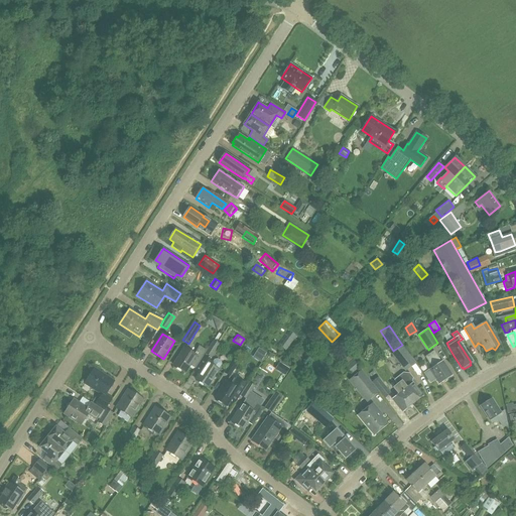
[(205,354),(211,358),(219,345),(214,341),(205,354)]
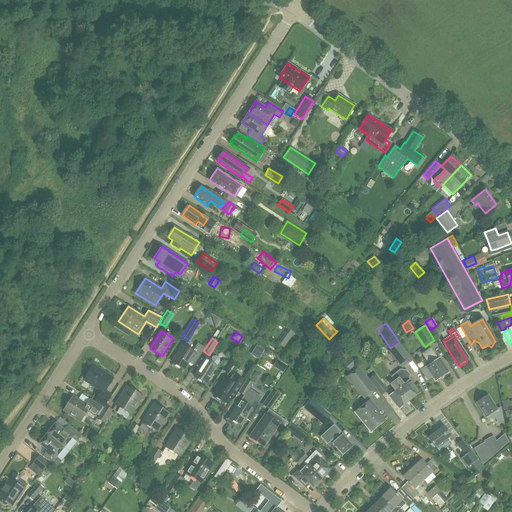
[(172,362),(184,370),(189,362),(193,365),(204,347),(197,343),(192,351),(183,345),(172,362)]
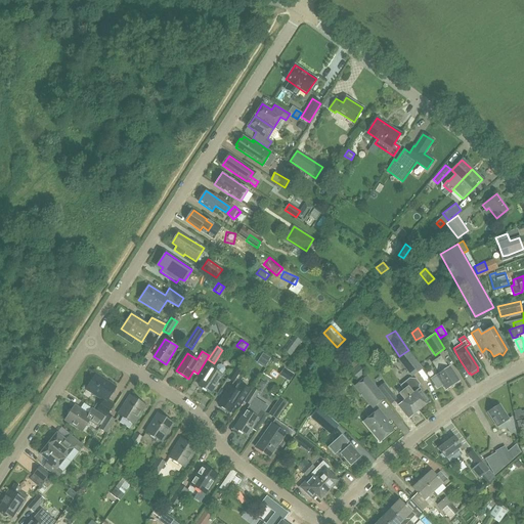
[(398,360),(411,378),(422,368),(419,363),(408,351),(398,360)]
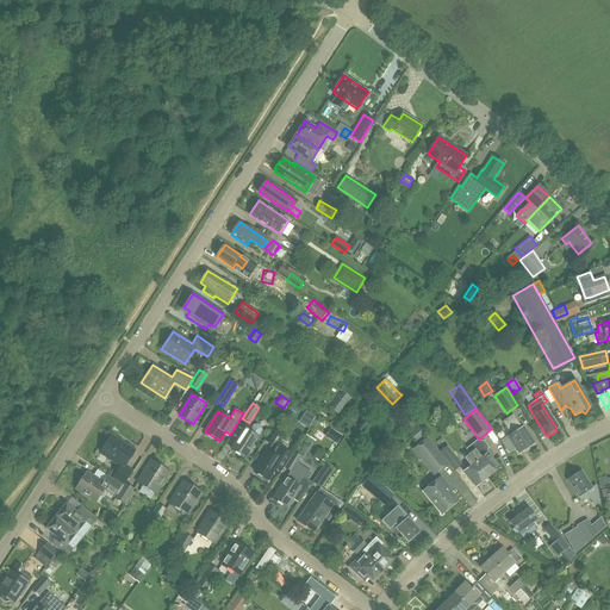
[(315,418),(306,412),(303,417),(311,423),(315,418)]
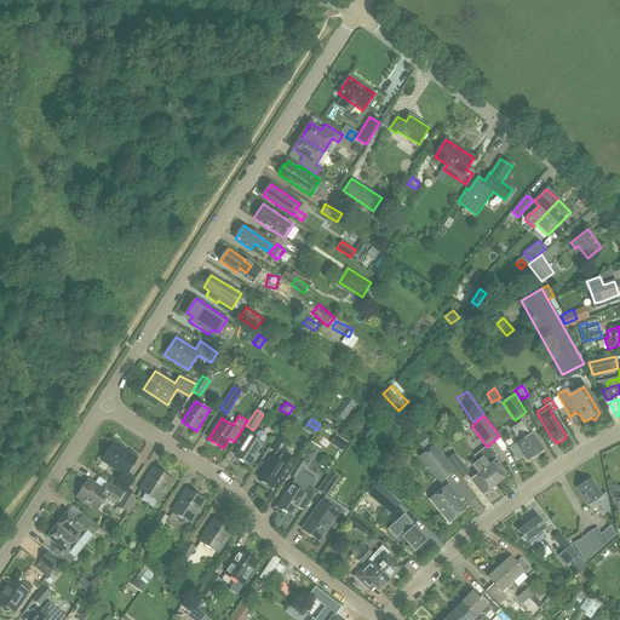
[(511,429),(520,442),(517,443),(528,460),(541,451),(530,434),(529,435),(521,423),(511,429)]
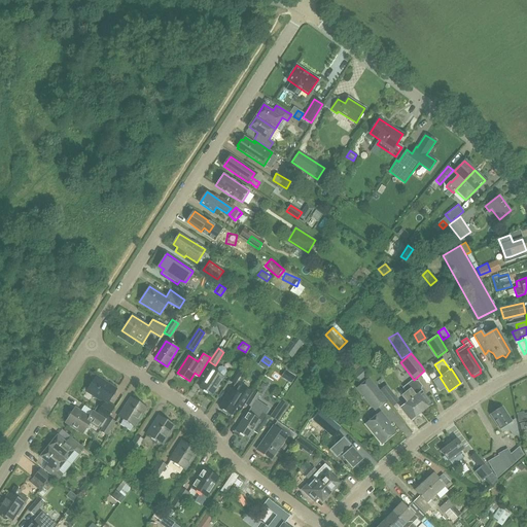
[(211,370),(200,388),(211,395),(223,377),(222,377),(226,372),(225,369),(221,366),(218,367),(215,373),(211,370)]
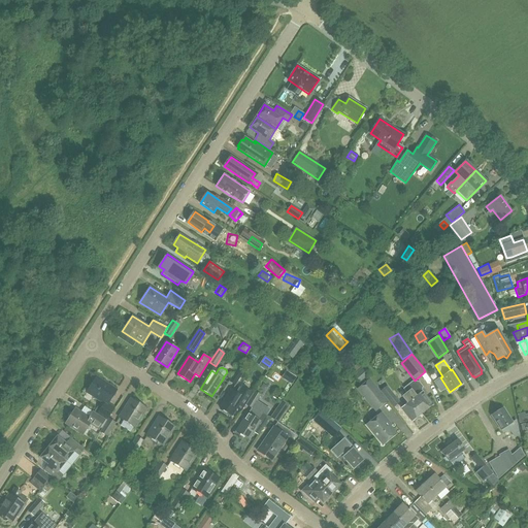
[(229,381),(235,385),(243,372),(237,368),(229,381)]
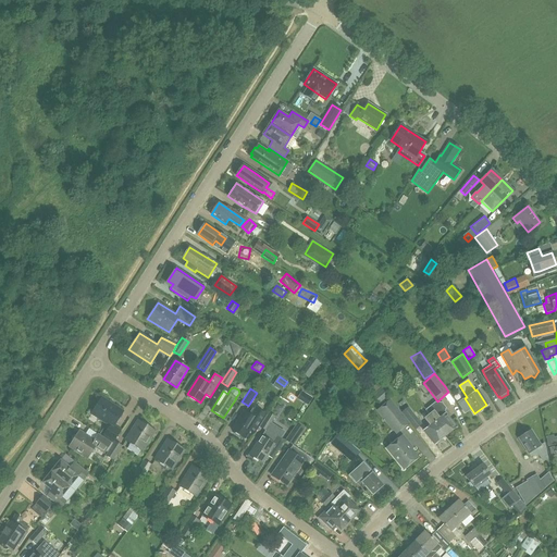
[(381,390),(373,396),(379,404),(387,396),(381,390)]
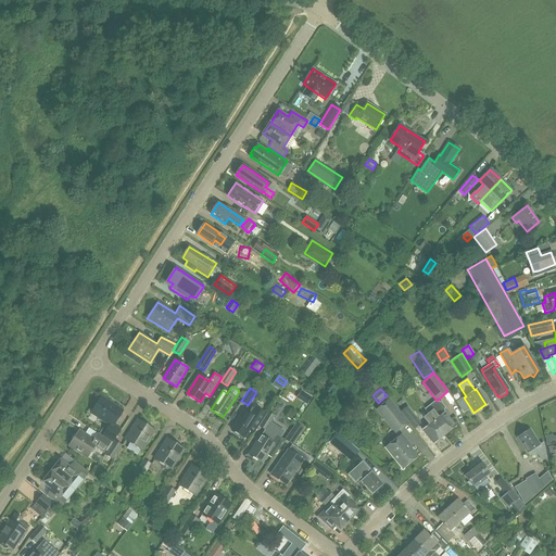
[(113,442),(114,440),(121,429),(114,425),(123,411),(101,396),(91,413),(109,425),(102,436),(113,442)]
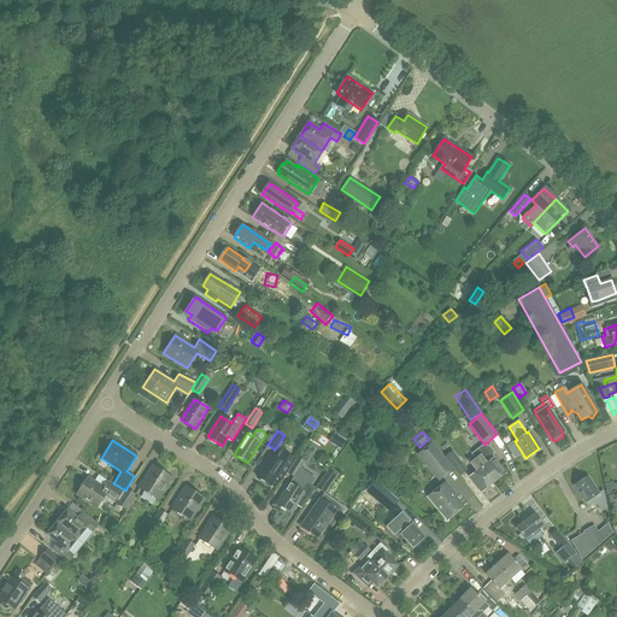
[(454,469),(444,457),(432,442),(417,454),(439,482),(454,469)]
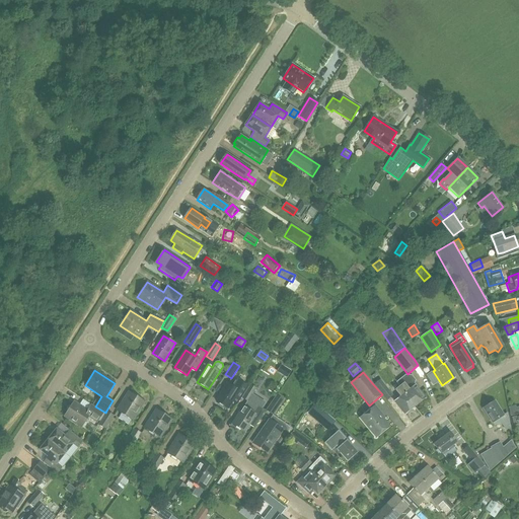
[(405,375),(396,382),(399,386),(415,405),(425,398),(415,386),(414,385),(416,380),(411,375),(405,375)]
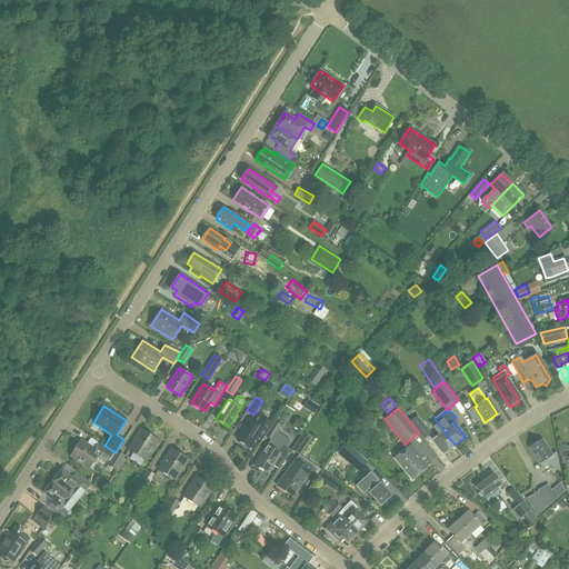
[(237,439),(250,448),(255,440),(260,443),(272,423),(259,416),(253,423),(249,420),(237,439)]
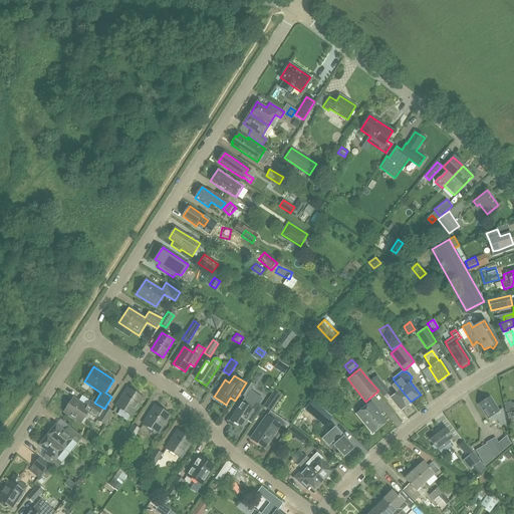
[(376,375),(369,380),(378,391),(382,397),(389,392),(376,375)]
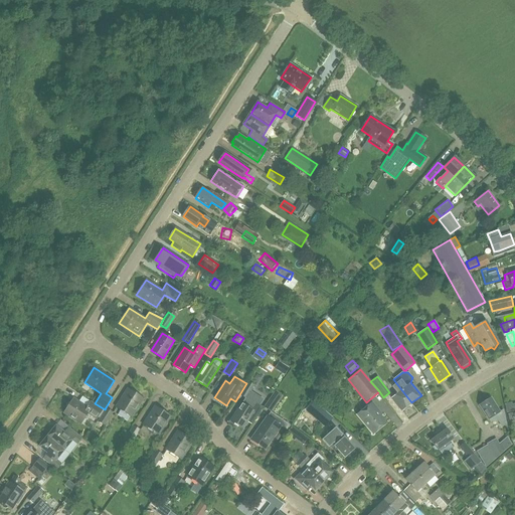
[(240,395),(245,399),(254,385),(248,381),(240,395)]
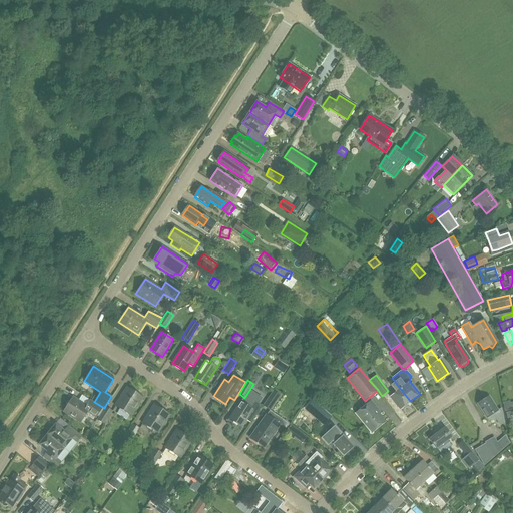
[(395,382),(390,385),(396,393),(391,397),(400,409),(410,401),(395,382)]
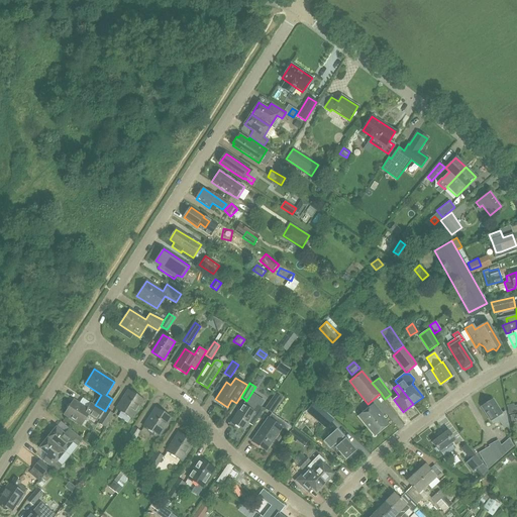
[(116,408),(132,419),(143,400),(128,390),(116,408)]
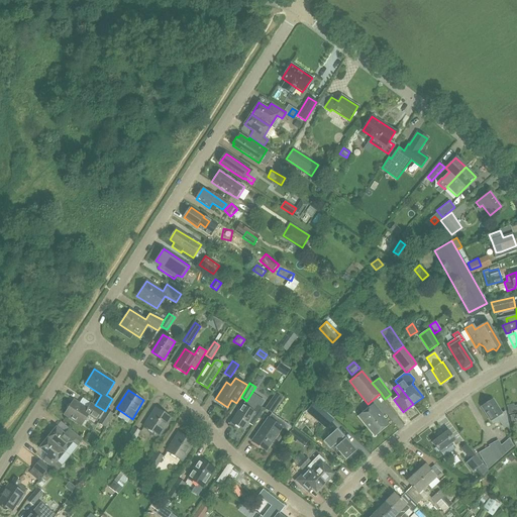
[(266,409),(272,413),(283,398),(276,393),(266,409)]
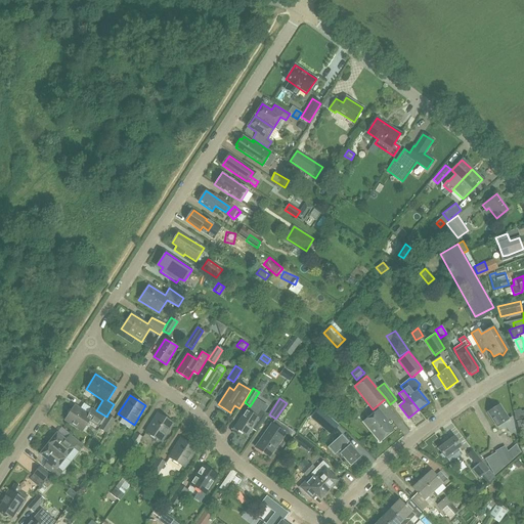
[(333,407),(335,402),(331,400),(325,399),(323,405),(329,406),(333,407)]
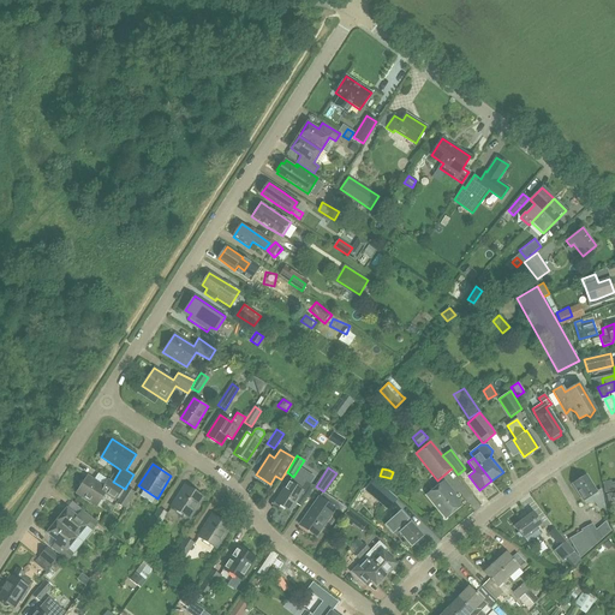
[(602,489),(596,491),(585,476),(572,484),(583,501),(591,496),(598,511),(605,507),(602,489)]
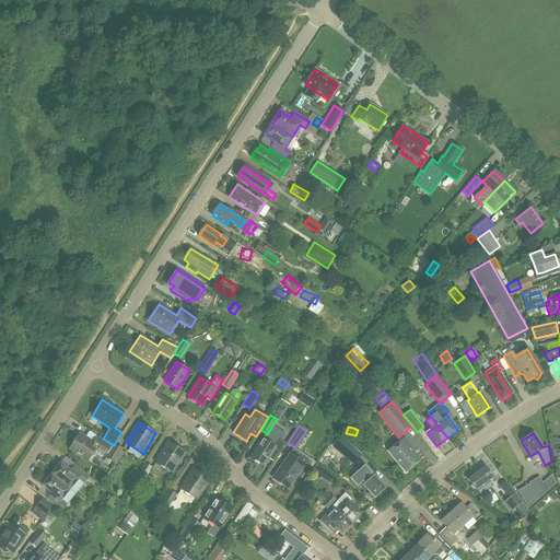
[(97,436),(93,443),(79,434),(70,448),(89,459),(95,450),(105,456),(112,444),(97,436)]
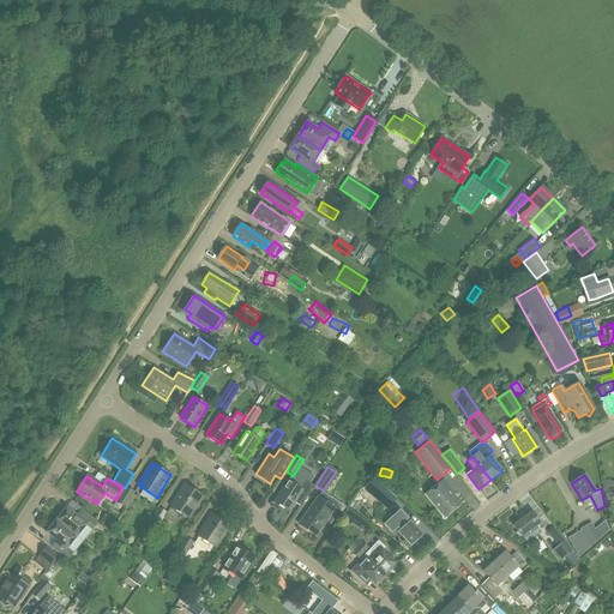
[(275,501),(289,511),(295,503),(301,506),(313,486),(305,480),(300,487),(289,480),(275,501)]
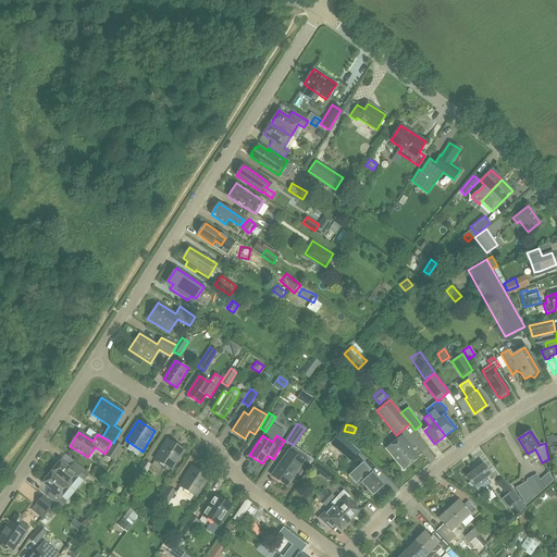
[(403,436),(386,448),(403,469),(417,458),(408,446),(409,445),(403,436)]
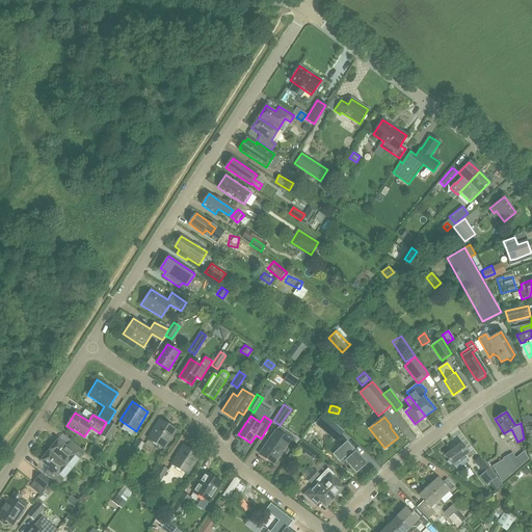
[(148,439),(164,449),(176,430),(160,420),(148,439)]
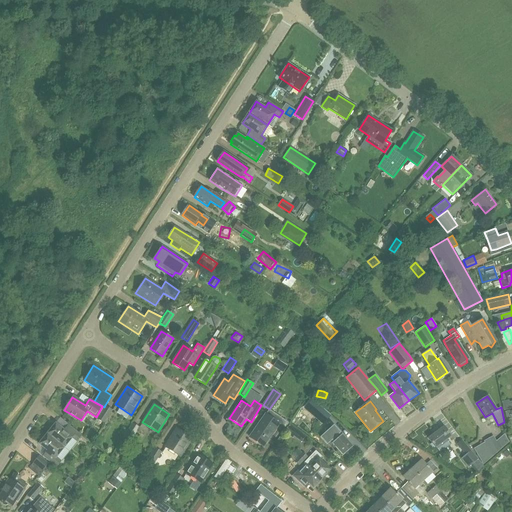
[(329,414),(317,404),(313,409),(325,419),(329,414)]
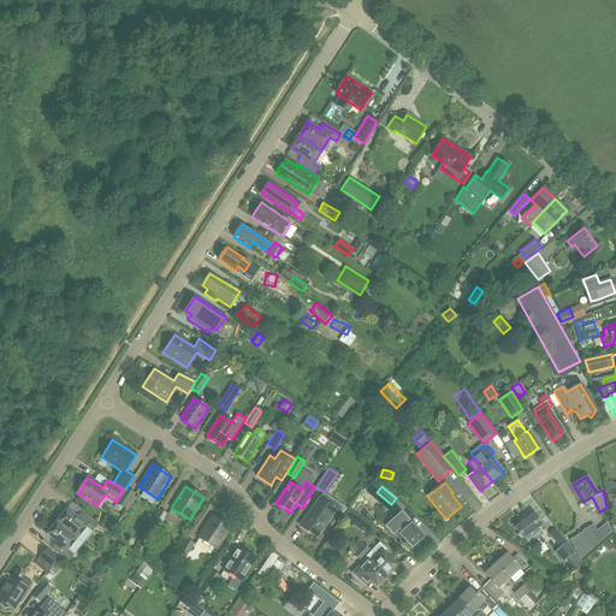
[(126,487),(125,490),(116,504),(124,509),(135,493),(126,487)]
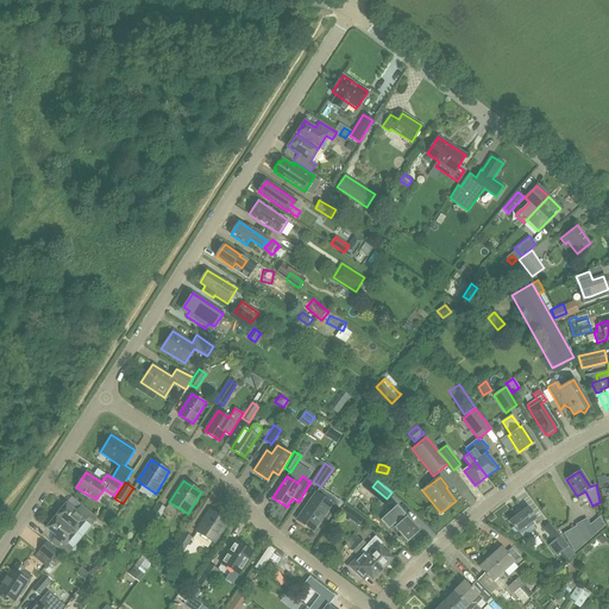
[(296,520),(313,531),(332,504),(315,493),(296,520)]
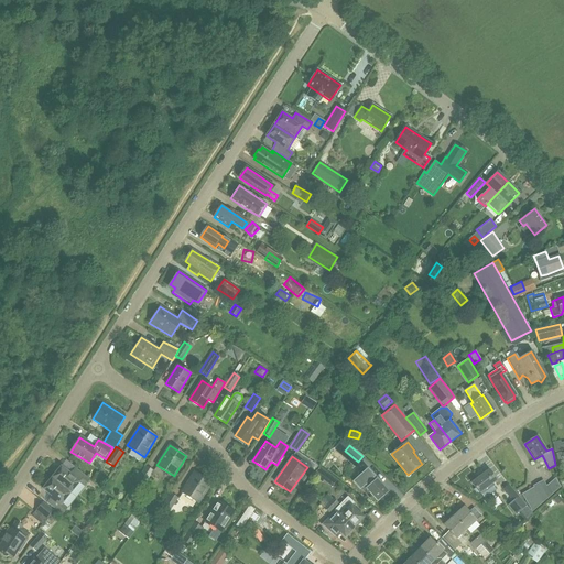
[(61,466),(52,478),(71,494),(79,483),(84,486),(89,479),(78,470),(74,468),(69,474),(61,466)]
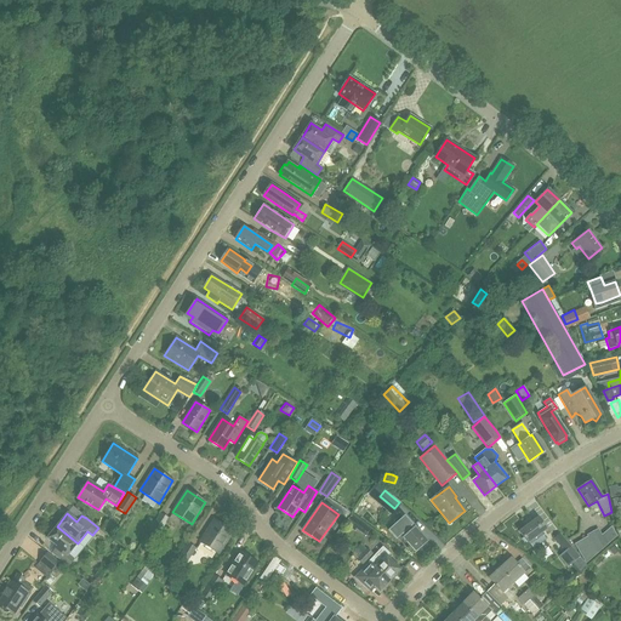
[(148,534),(157,539),(169,518),(160,514),(155,523),(151,529),(148,534)]
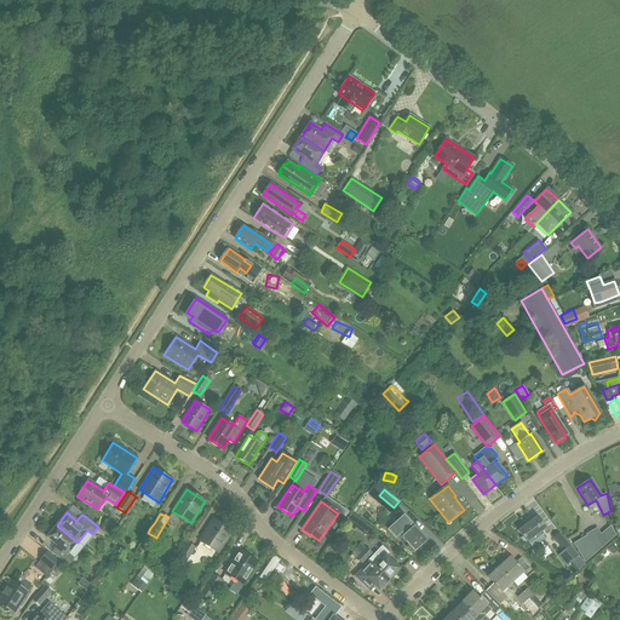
[(360,522),(350,514),(344,522),(354,529),(360,522)]
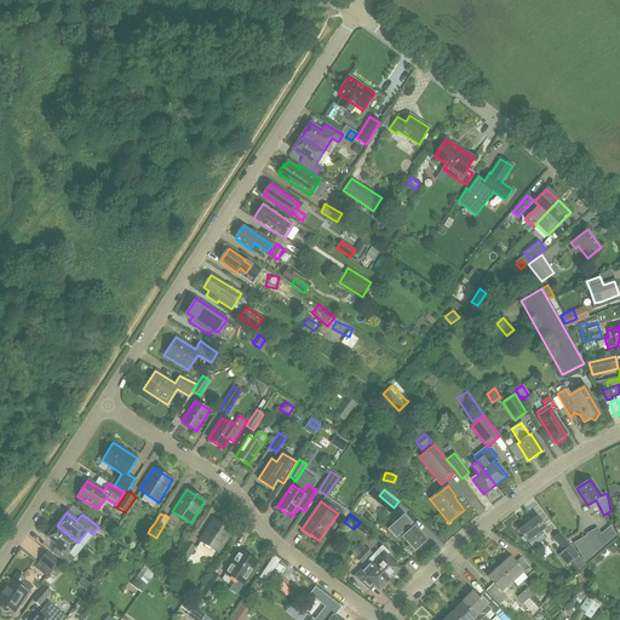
[(405,514),(388,529),(392,535),(396,538),(401,533),(403,535),(402,537),(414,551),(426,541),(415,529),(417,528),(409,520),(405,514)]
